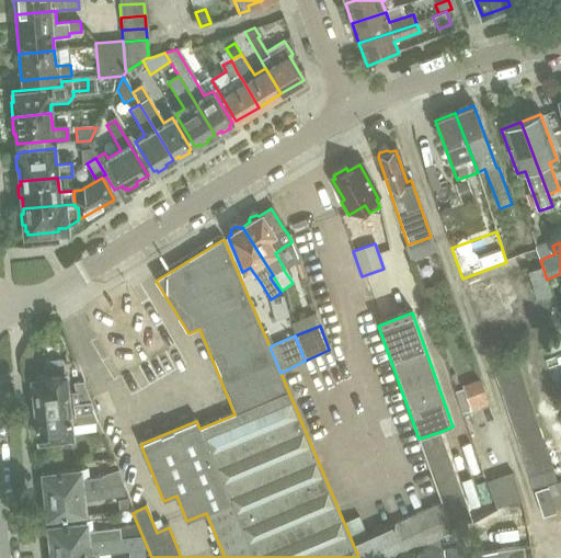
[(548,488),(557,486),(536,422),(513,352),(490,360),(514,430),(536,492),(548,488)]
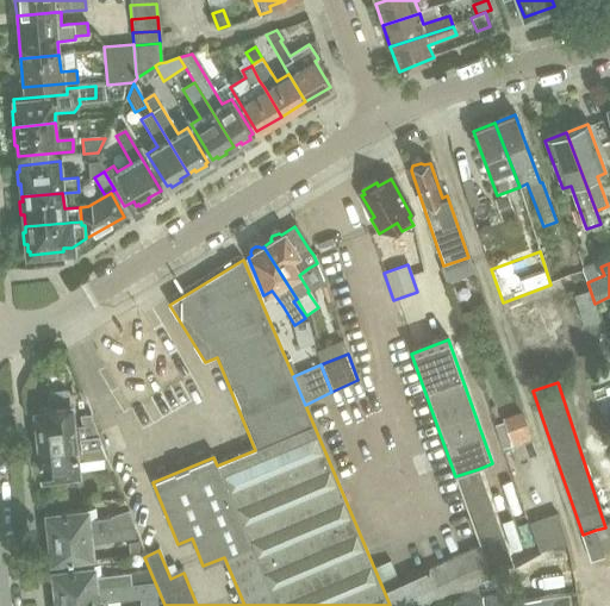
[(39,444),(99,438),(89,414),(80,414),(82,426),(73,428),(70,407),(69,407),(68,395),(64,393),(54,394),(50,398),(51,410),(41,411),(41,412),(36,413),(36,417),(35,422),(35,428),(38,431),(39,444)]
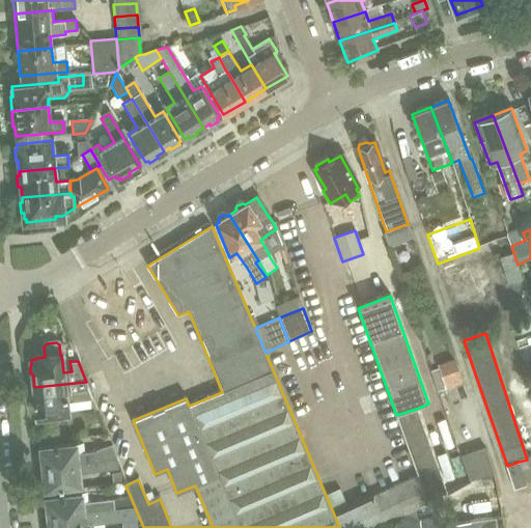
[(439,368),(430,370),(438,391),(446,388),(447,390),(464,384),(454,359),(438,365),(439,368)]
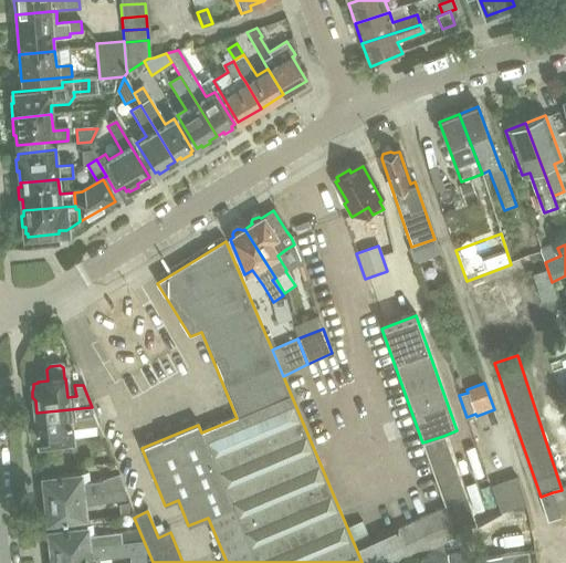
[(97,424),(92,407),(37,413),(38,426),(37,430),(37,437),(40,440),(40,445),(73,440),(71,427),(97,424)]
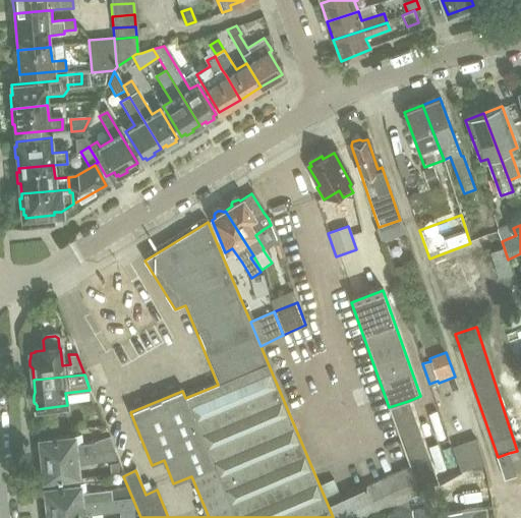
[(389,407),(393,418),(412,411),(408,401),(389,407)]
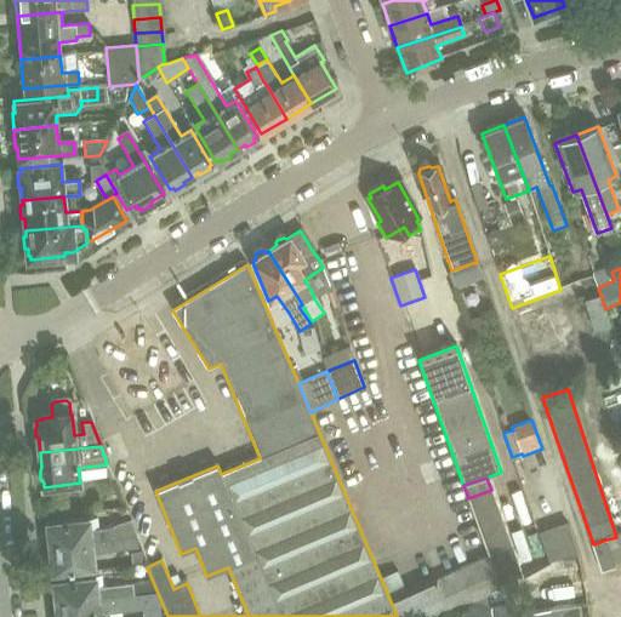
[(472,512),(496,503),(491,490),(468,498),(472,512)]
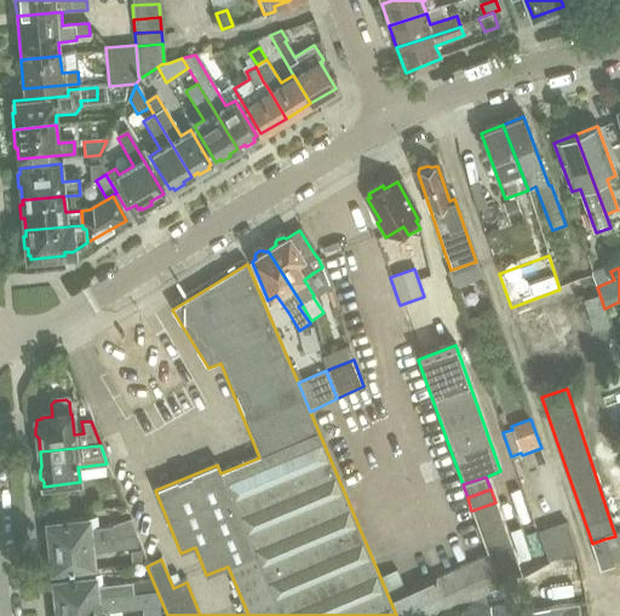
[(49,499),(51,517),(65,516),(63,498),(49,499)]
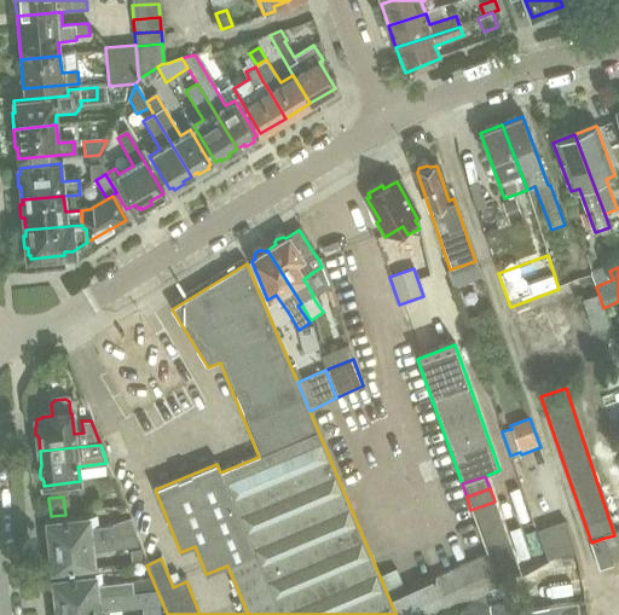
[(470,510),(475,522),(499,515),(495,502),(470,510)]
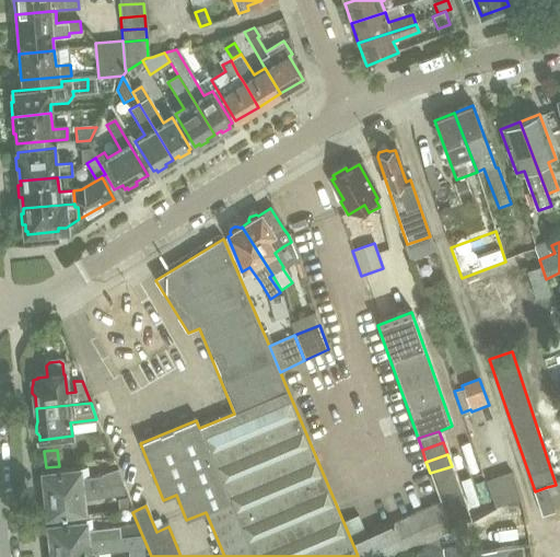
[(434,485),(455,477),(452,466),(430,473),(434,485)]
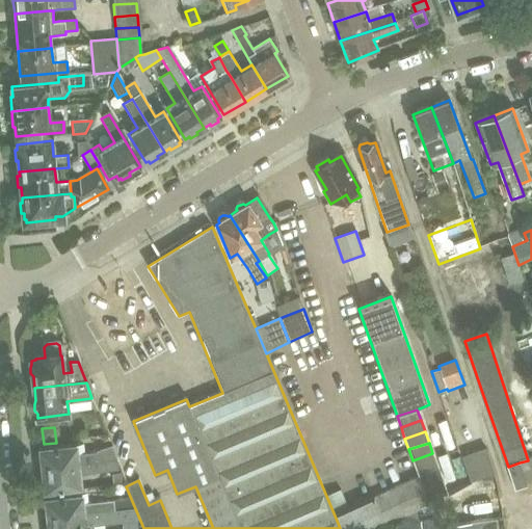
[(97,452),(97,454),(78,456),(77,445),(42,449),(42,452),(40,452),(41,461),(43,461),(44,470),(116,461),(118,460),(112,446),(97,452)]
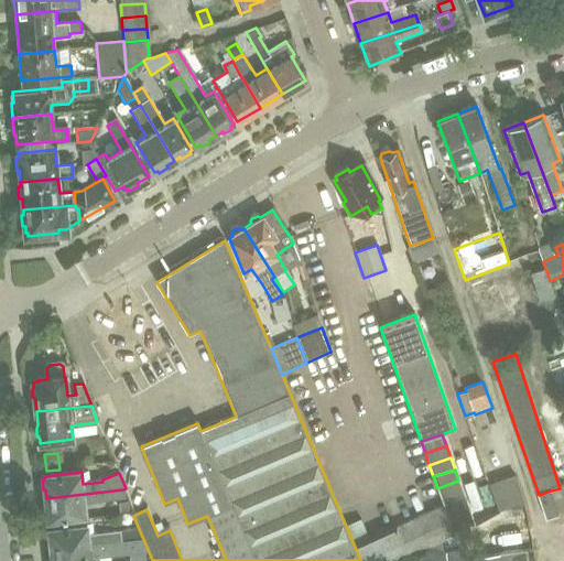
[(517,477),(490,487),(499,513),(525,503),(517,477)]
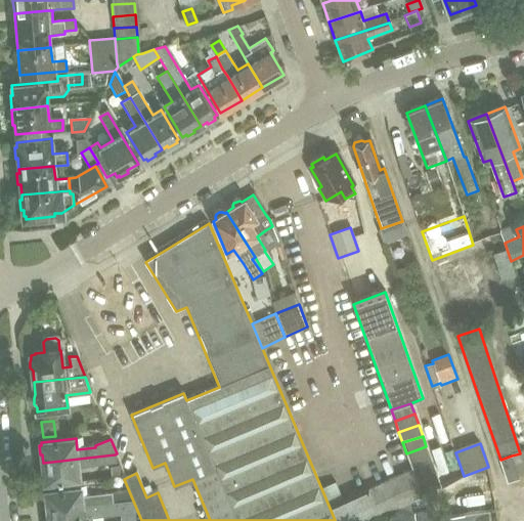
[(406,453),(410,465),(430,458),(426,446),(406,453)]
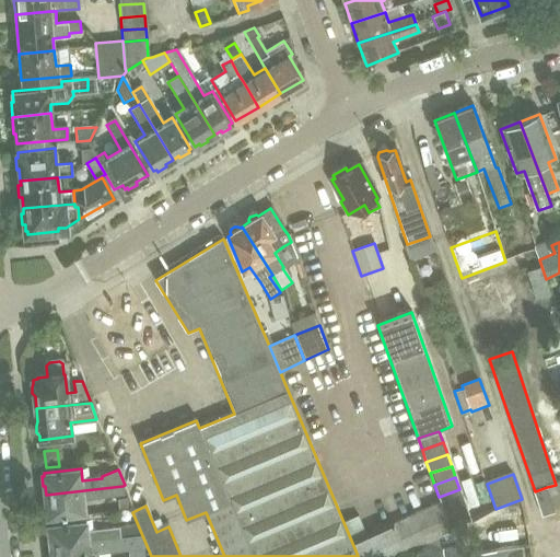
[(559,487),(559,484),(556,485),(547,487),(553,509),(559,506),(559,487)]
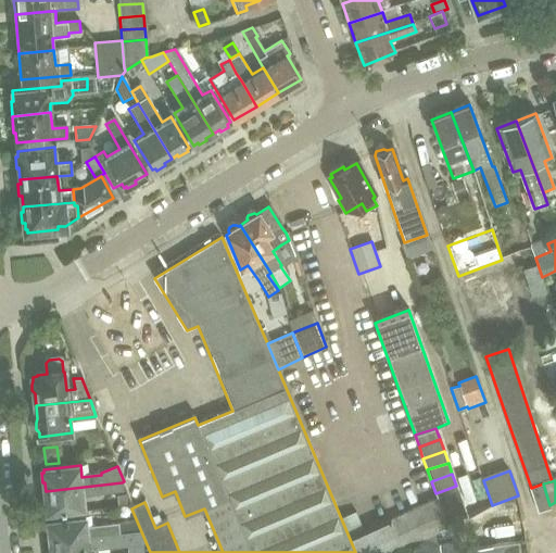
[(125,492),(124,481),(122,482),(46,491),(47,499),(45,499),(46,510),(47,508),(48,513),(85,508),(84,497),(125,492)]
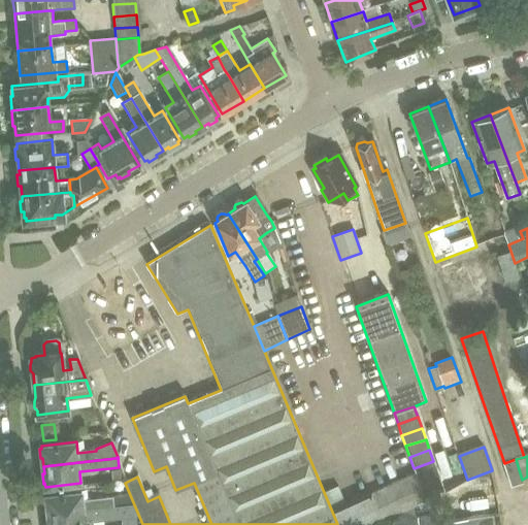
[(524,484),(522,480),(516,459),(504,463),(512,488),(524,484)]
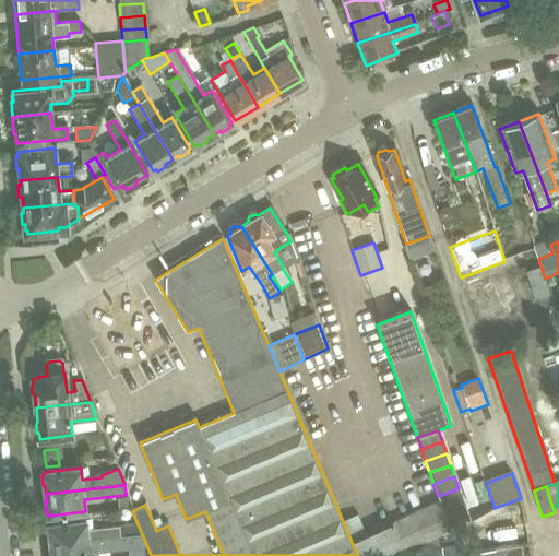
[(441,507),(463,500),(459,488),(438,496),(440,503),(441,507)]
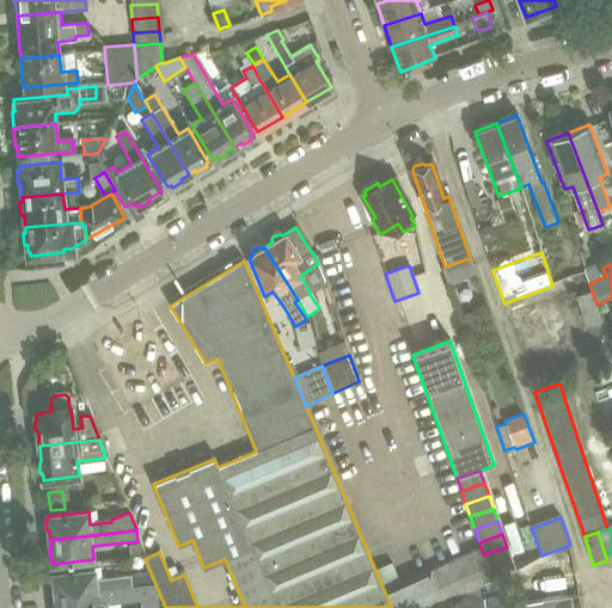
[(139,545),(128,546),(129,557),(140,556),(139,545)]
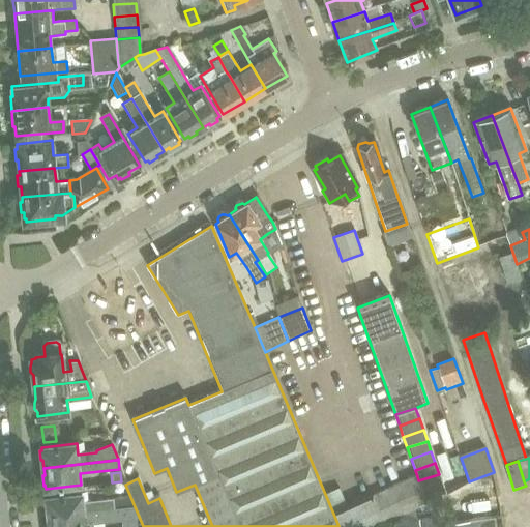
[(418,480),(422,492),(443,485),(439,474),(418,480)]
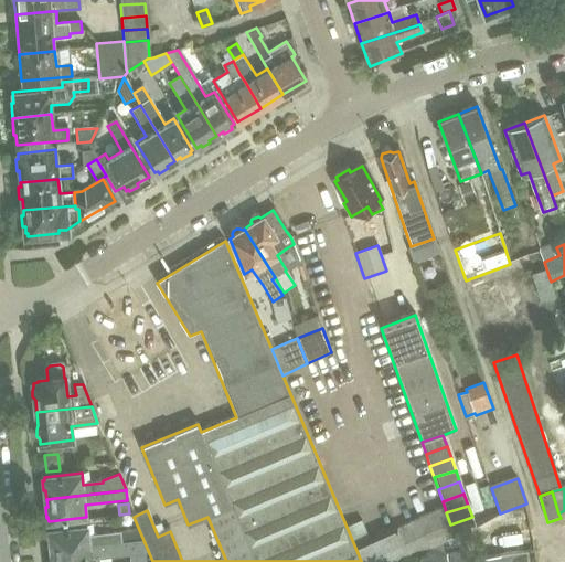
[(445,508),(355,548),(361,561),(403,561),(456,539),(450,525),(446,512),(445,508)]
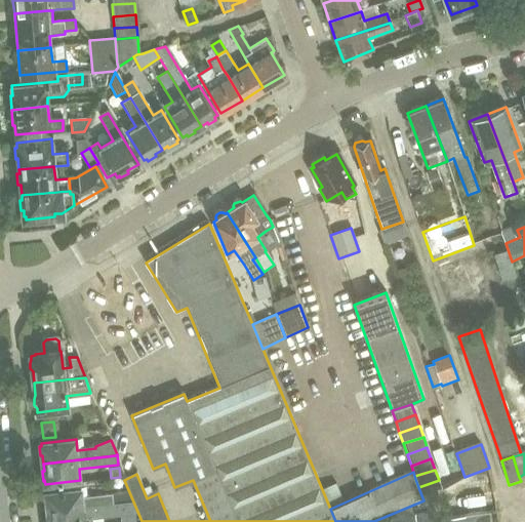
[(418,487),(423,500),(442,491),(439,480),(418,487)]
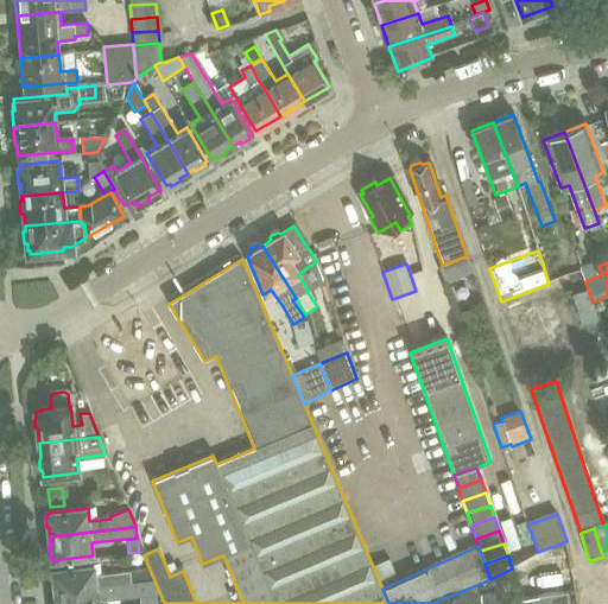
[(131,584),(130,573),(95,577),(94,565),(54,570),(54,574),(51,574),(52,585),(55,585),(56,593),(131,584)]
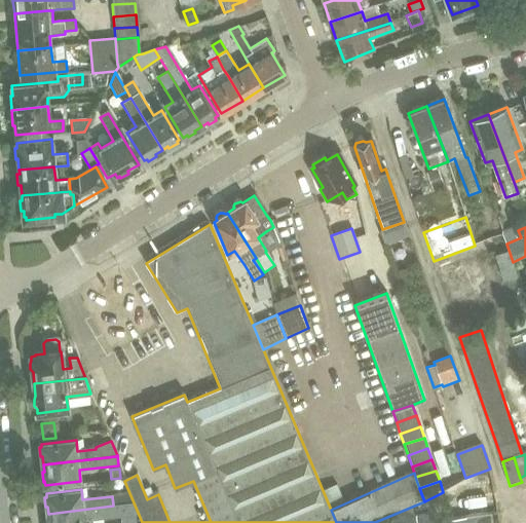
[(136,522),(134,503),(113,506),(48,514),(49,521),(47,521),(47,522),(84,522),(84,519),(91,518),(91,521),(119,518),(120,522),(136,522)]
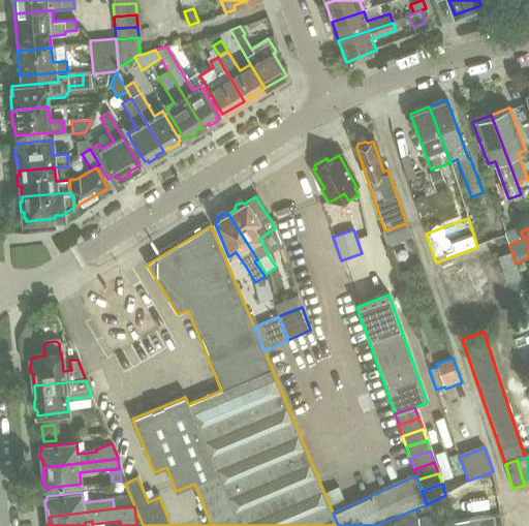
[(417,512),(418,525),(438,525),(437,508),(417,512)]
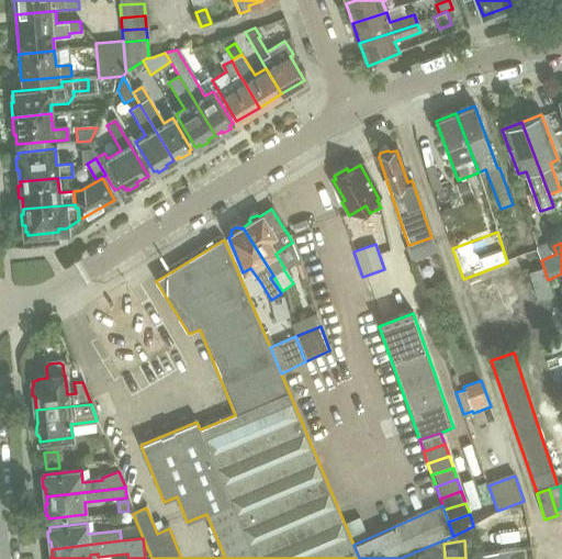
[(525,558),(524,548),(470,557),(470,558),(525,558)]
